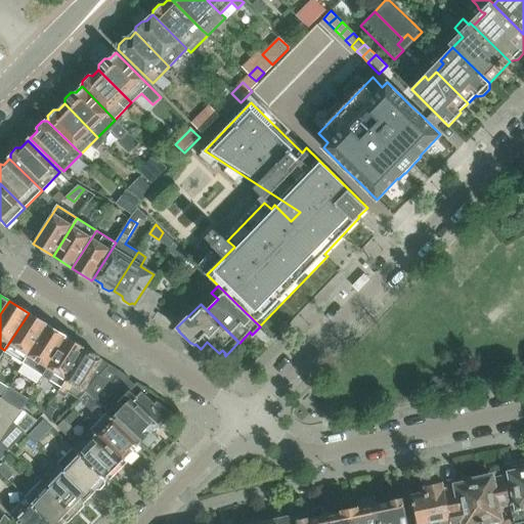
[(29,313),(4,350),(24,362),(47,325),(29,313)]
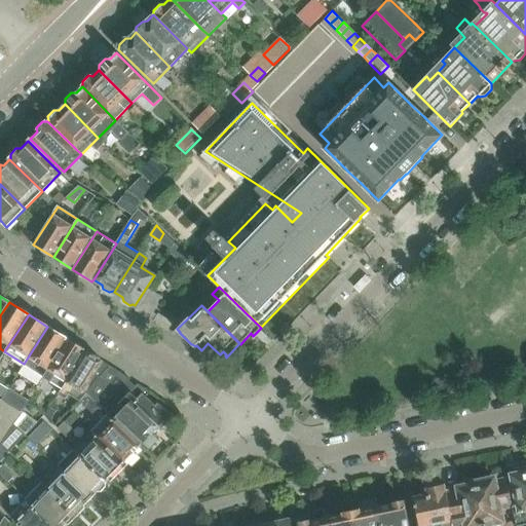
[(159,315),(155,322),(167,330),(172,324),(159,315)]
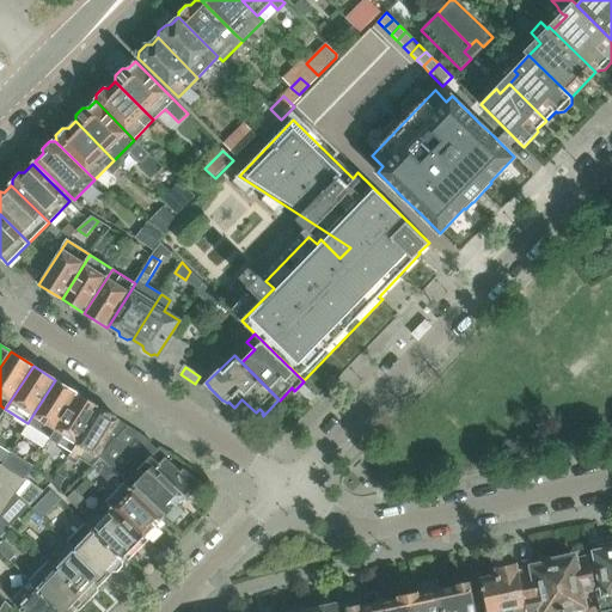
[(55,380),(28,423),(50,438),(78,393),(55,380)]
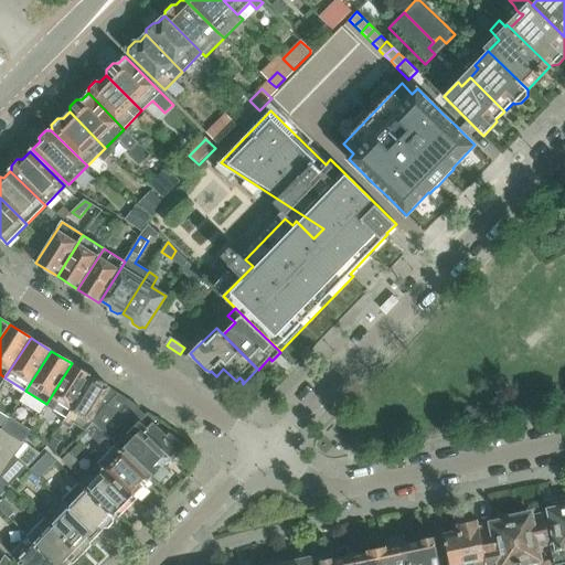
[(46,404),(66,417),(92,376),(72,363),(46,404)]
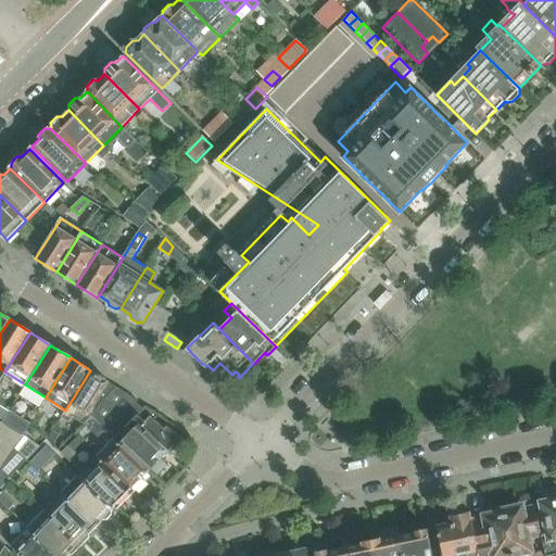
[(88,415),(109,382),(90,370),(65,411),(62,416),(70,421),(78,407),(88,415)]
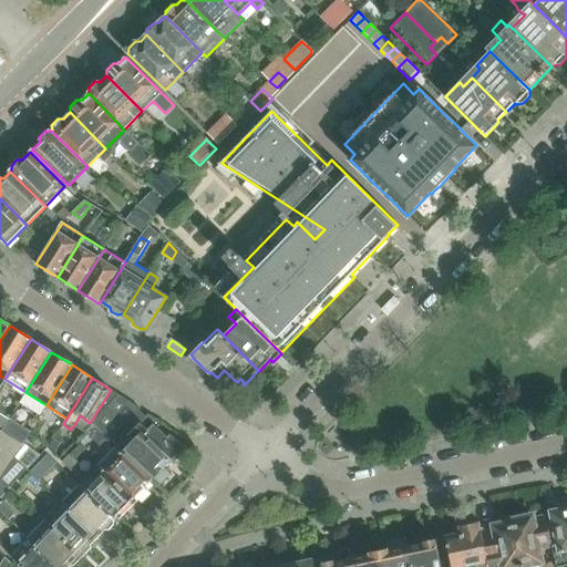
[(141,422),(116,446),(152,481),(172,460),(174,463),(182,455),(182,452),(181,451),(184,446),(171,434),(167,436),(154,423),(148,430),(141,422)]
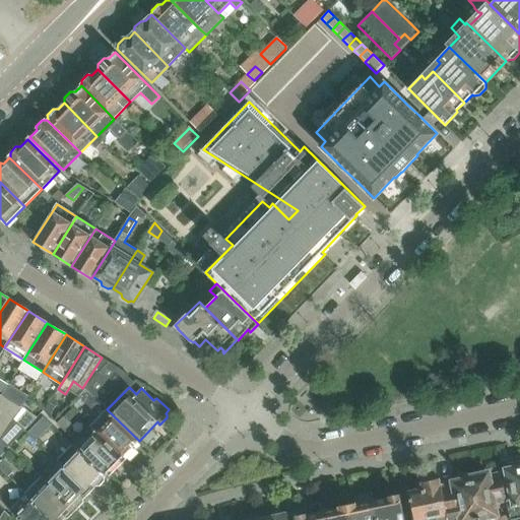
[(38,417),(21,406),(14,418),(25,429),(38,417)]
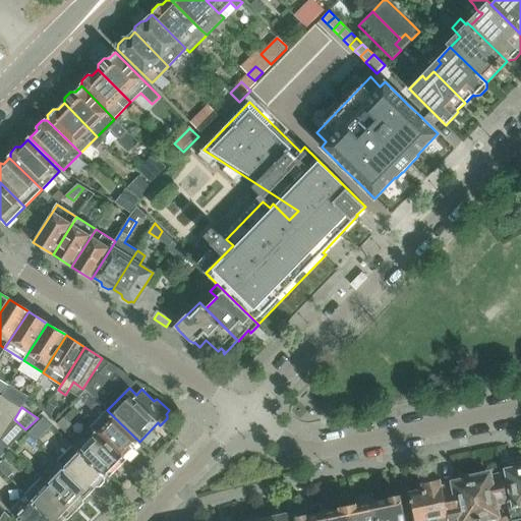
[(107,410),(92,426),(126,460),(136,449),(134,447),(139,442),(107,410)]
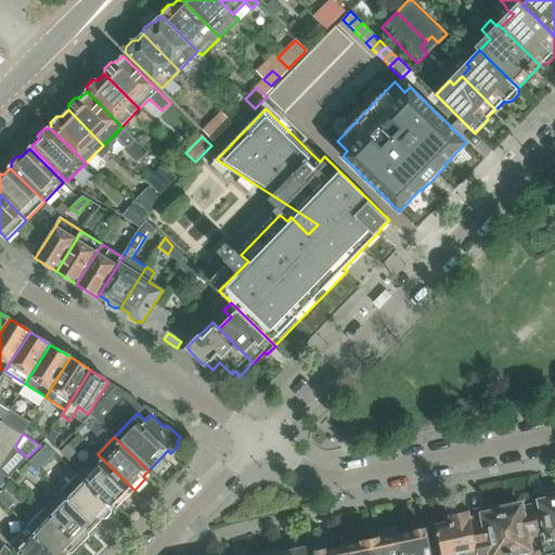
[(98,454),(81,472),(115,504),(114,504),(117,507),(134,490),(98,454)]
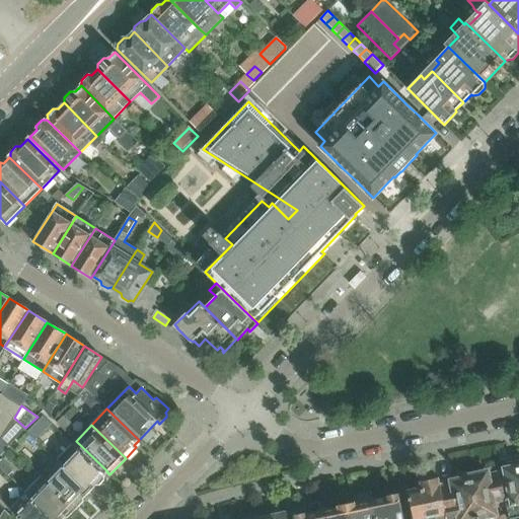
[(74,442),(57,460),(89,491),(94,486),(99,486),(104,480),(103,475),(105,472),(74,442)]
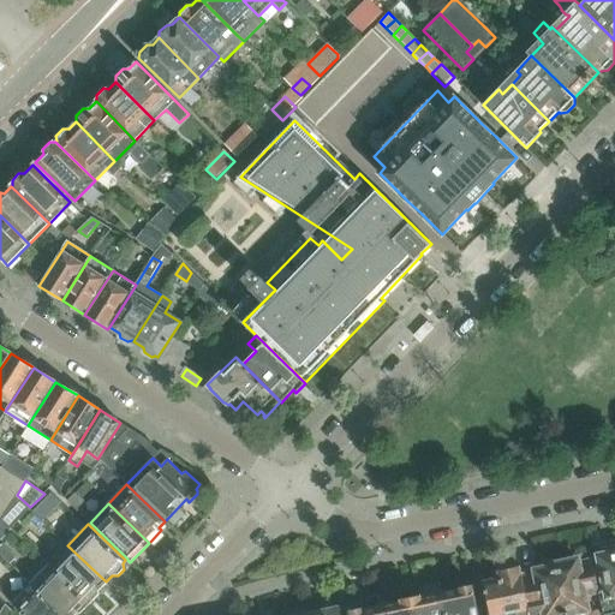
[(3,544),(0,547),(0,554),(11,565),(17,559),(3,544)]
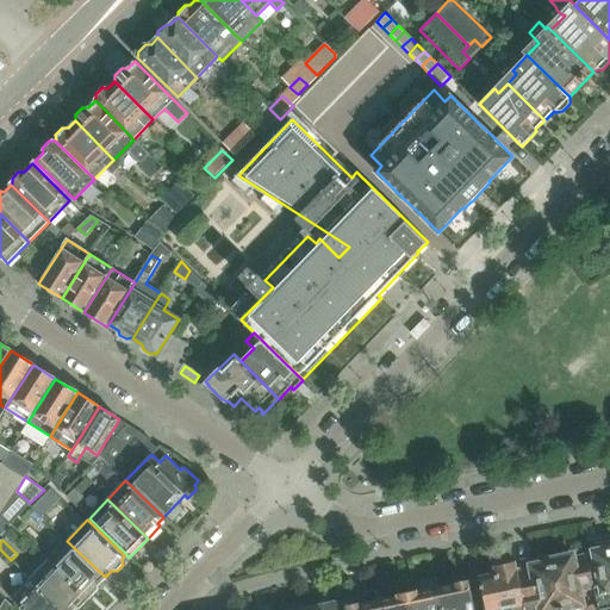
[(597,549),(593,551),(601,582),(593,583),(595,586),(599,609),(601,609),(609,608),(609,540),(596,545),(597,549)]
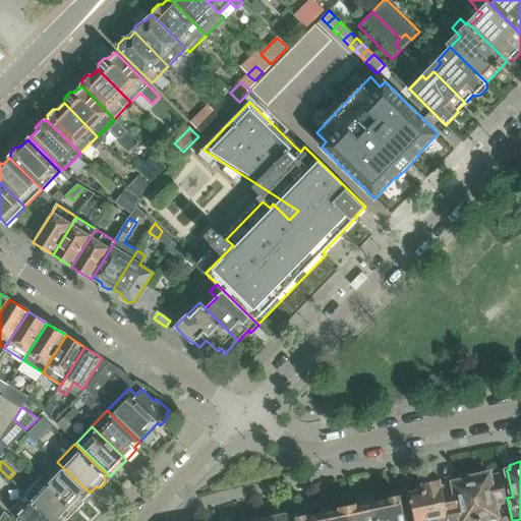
[(90,493),(57,462),(51,468),(42,478),(76,512),(83,504),(83,499),(90,493)]
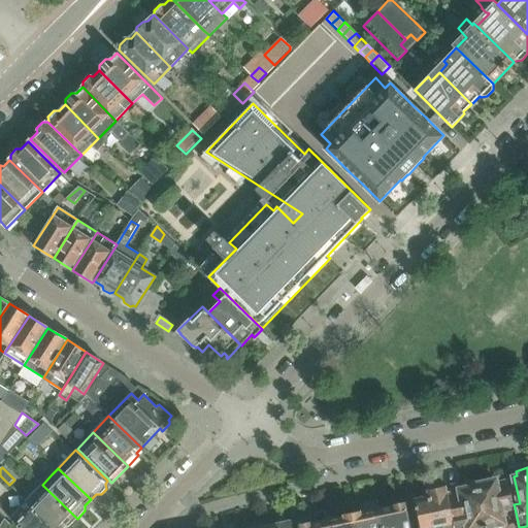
[(460,492),(449,494),(455,527),(487,527),(503,524),(503,522),(504,522),(502,509),(515,507),(514,504),(509,481),(498,483),(497,480),(495,480),(494,475),(476,480),(477,484),(464,487),(465,488),(459,489),(460,492)]
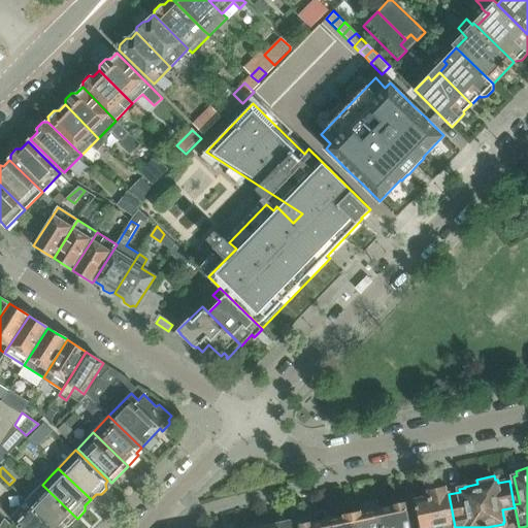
[(42,485),(26,501),(54,527),(62,527),(64,527),(69,526),(77,519),(42,485)]
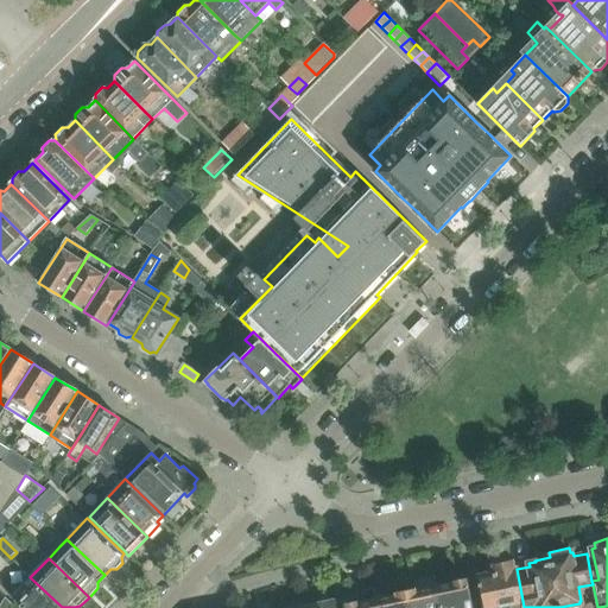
[(524,607),(517,569),(514,559),(513,559),(513,561),(511,561),(506,559),(500,562),(496,564),(494,564),(492,564),(494,572),(479,575),(485,607),(524,607)]
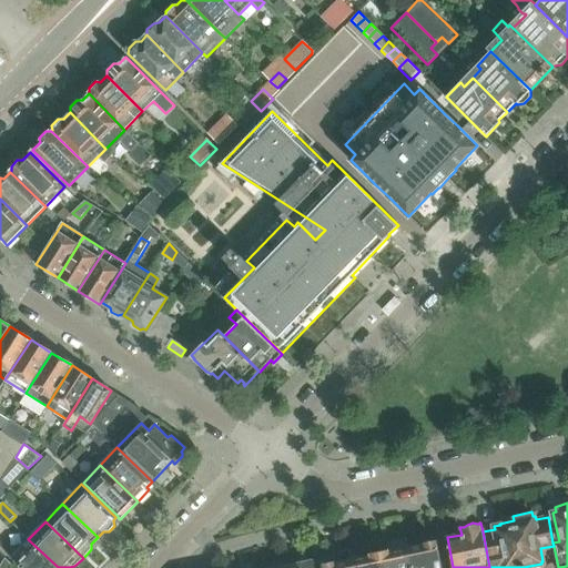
[(421,535),(405,538),(412,567),(442,567),(436,540),(426,543),(425,537),(421,535)]
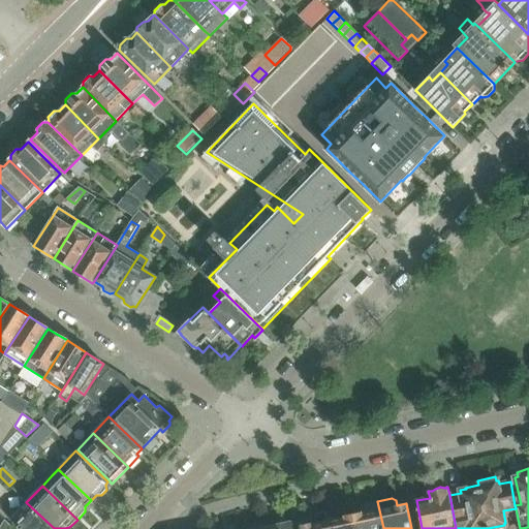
[(362,512),(353,515),(355,528),(383,528),(377,501),(364,504),(361,507),(362,512)]
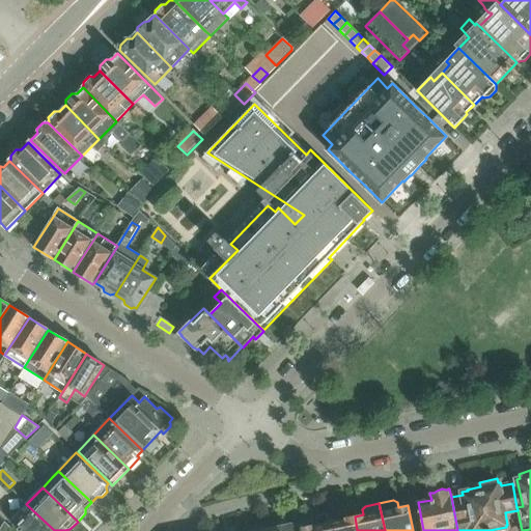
[(54,530),(26,504),(10,521),(21,530),(54,530)]
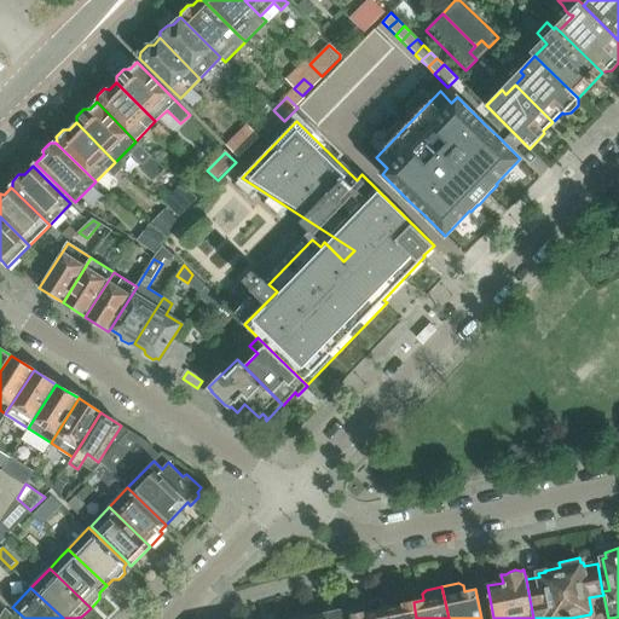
[(398,596),(381,599),(385,618),(416,618),(414,602),(403,605),(401,599),(398,596)]
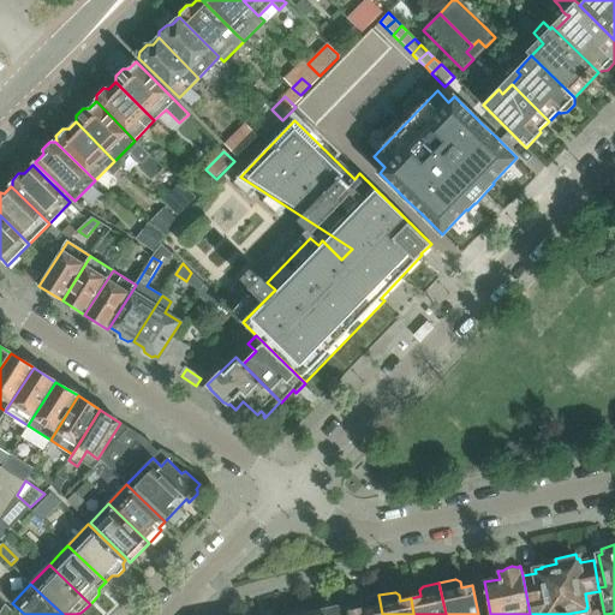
[(359,603),(348,605),(350,614),(382,614),(378,595),(362,598),(359,603)]
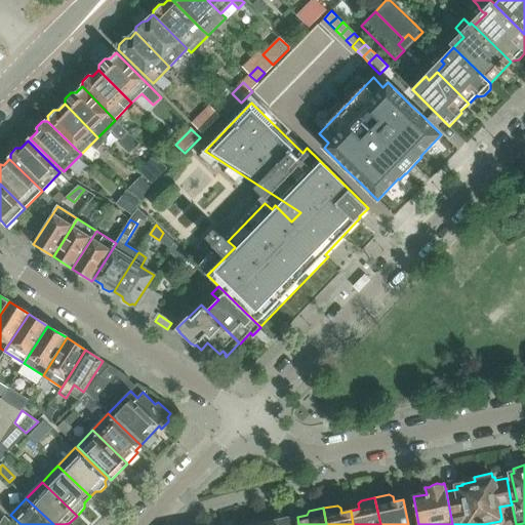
[(0,524),(10,524),(12,523),(5,516),(0,524)]
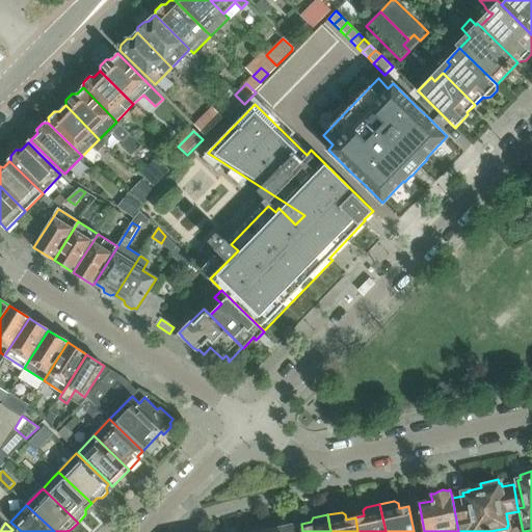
[(280,528),(269,530),(269,531),(295,531),(294,525),(292,525),(288,523),(282,524),(280,528)]
